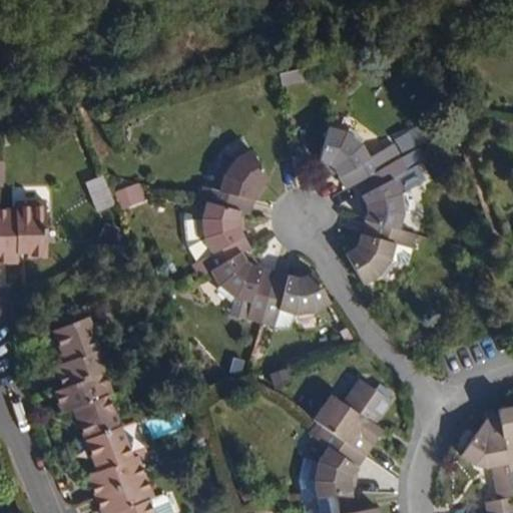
[(356,184),(366,178),(394,162),(386,150),(372,158),(362,142),(350,133),(332,128),(321,162),(330,165),(334,166),(338,170),(342,177),(350,172),(356,184)]
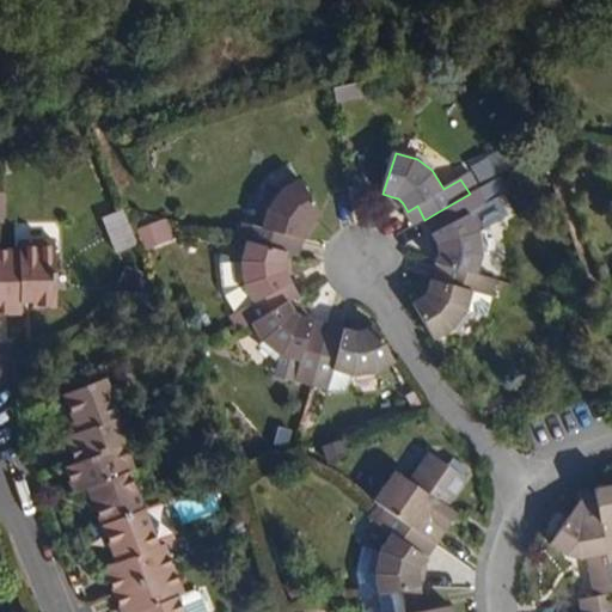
[(248,239),(289,250),(292,238),(303,240),(305,232),(307,225),(320,216),(298,181),(282,190),(268,207),(262,228),(242,222),(238,237),(248,239)]
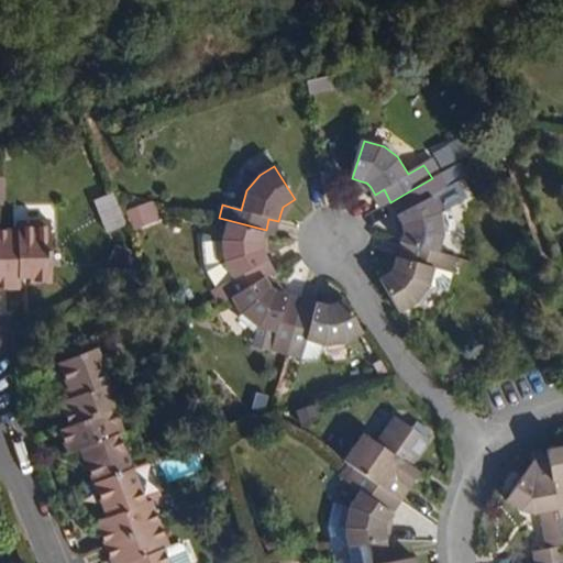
[(400,242),(411,245),(439,252),(443,232),(442,213),(432,196),(449,186),(441,173),(432,178),(401,196),(409,209),(398,216),(404,227),(400,242)]
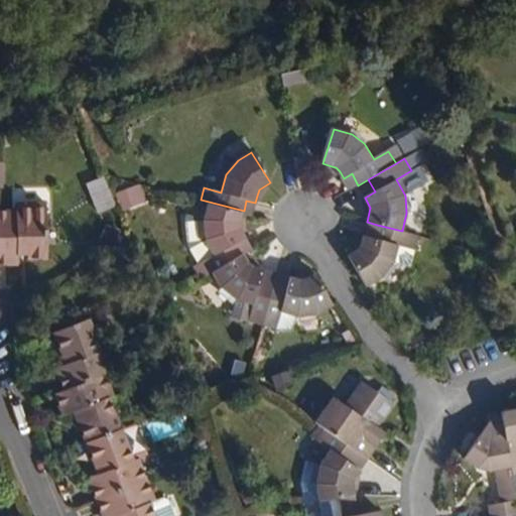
[(350,190),(358,185),(352,173),(344,178),(350,190)]
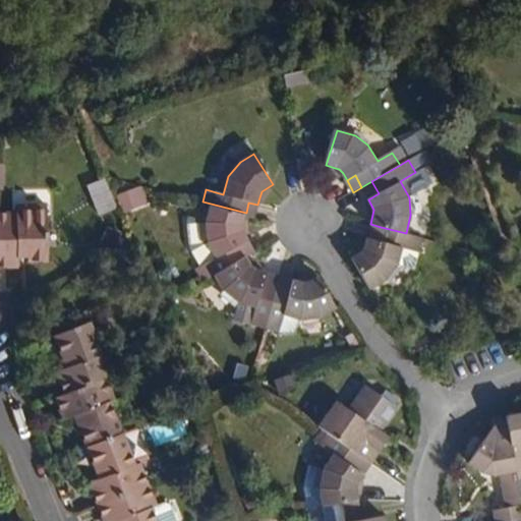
[(112,177),(91,184),(101,214),(123,207),(118,193),(112,177)]
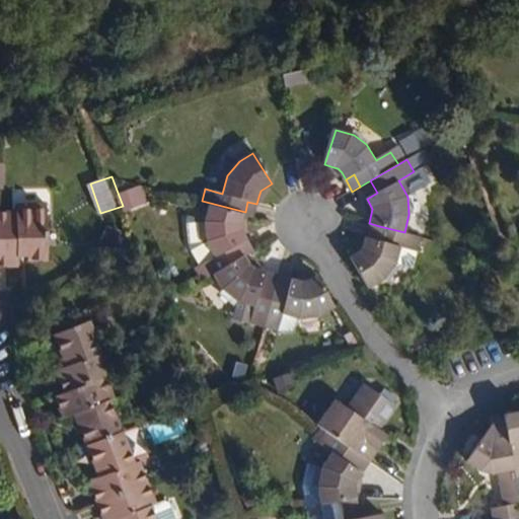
[(370,180),(360,187),(367,199),(377,193),(370,180)]
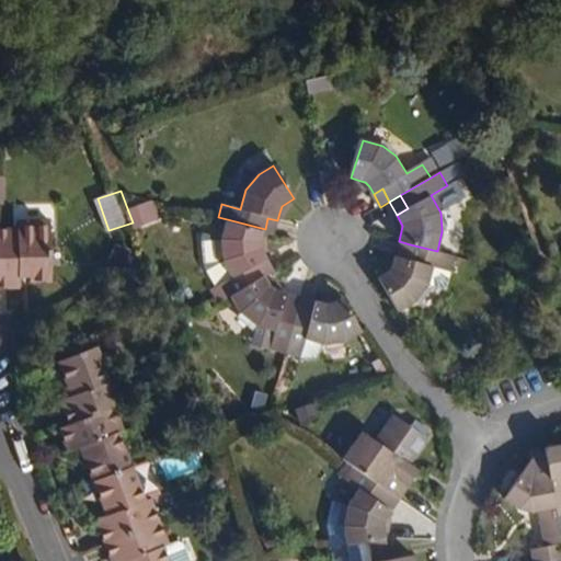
[(155,199),(127,208),(133,222),(135,229),(162,218),(155,199)]
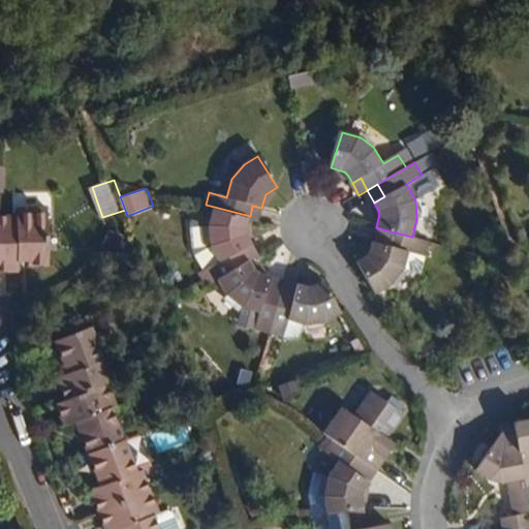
[(261,208),(252,206),(250,216),(258,218),(261,208)]
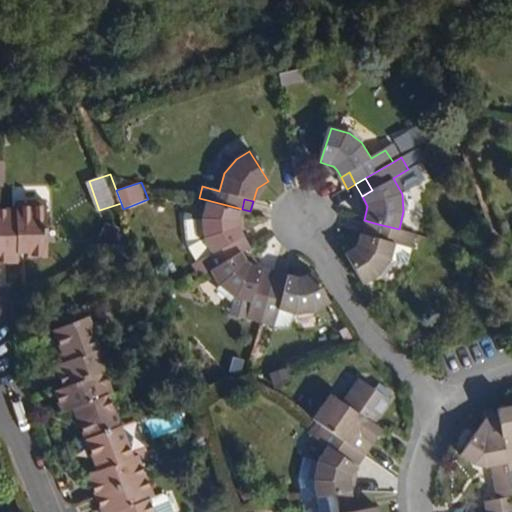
[(204,274),(212,269),(242,253),(235,241),(243,236),(237,227),(242,209),(207,200),(202,221),(204,236),(213,253),(198,261),(204,274)]
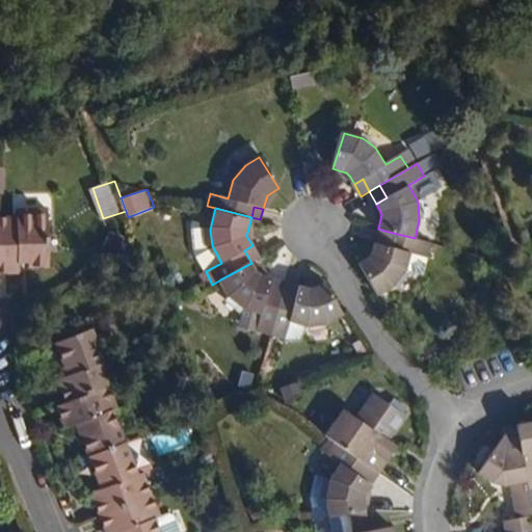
[(17,217),(0,216),(0,271),(19,272),(19,261),(29,262),(29,267),(49,266),(48,209),(17,209),(17,217)]
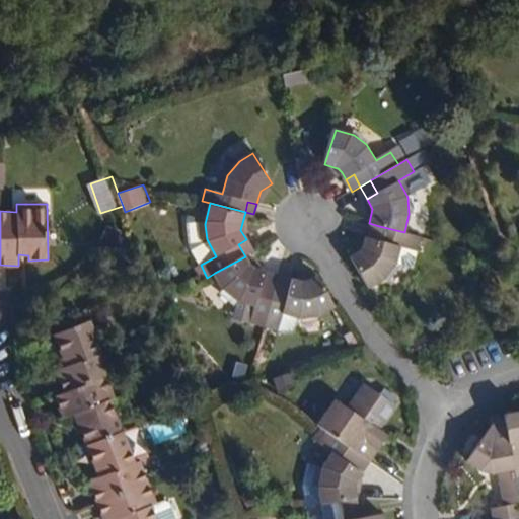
[(379,226),(369,223),(366,236),(376,239),(379,226)]
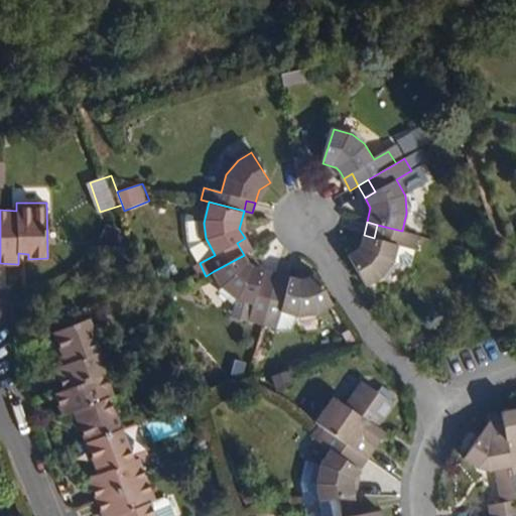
[(402,231),(377,225),(374,238),(364,235),(363,240),(361,246),(350,253),(369,283),(386,272),(395,262),(399,243),(415,248),(419,236),(402,231)]
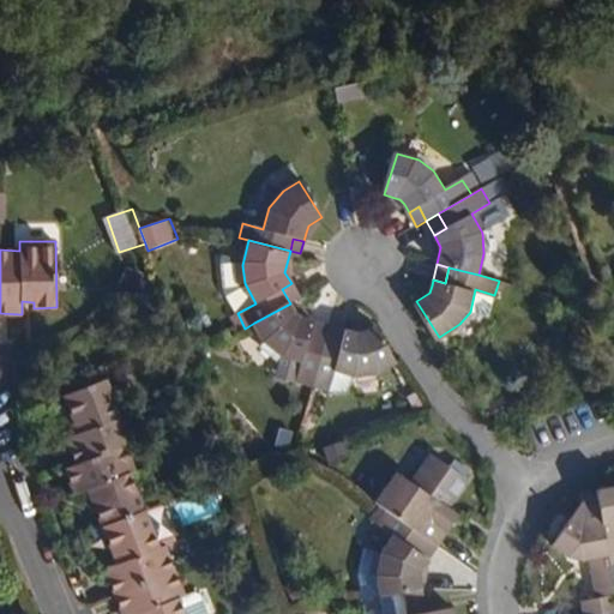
[(300,298),(292,283),(282,289),(290,304),(300,298)]
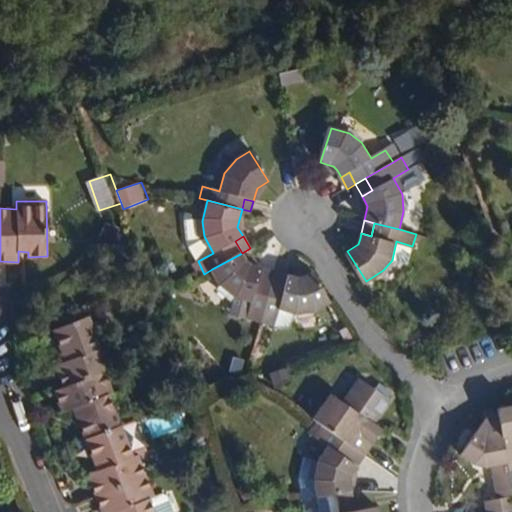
[(412,246),(396,241),(392,260),(408,263),(412,246)]
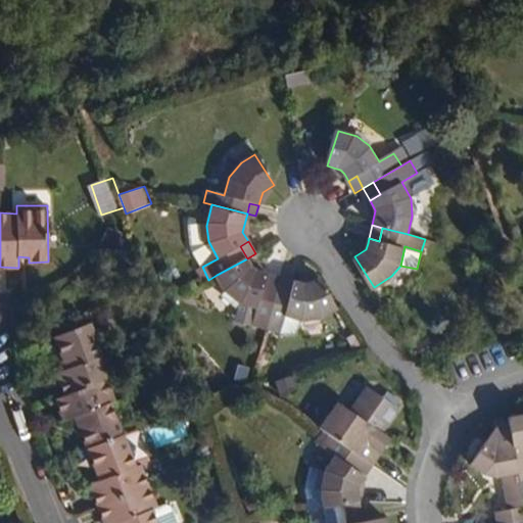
[(247,258),(217,275),(228,295),(238,302),(256,307),(252,325),(268,329),(278,288),(264,283),(267,273),(258,271),(253,268),(247,258)]
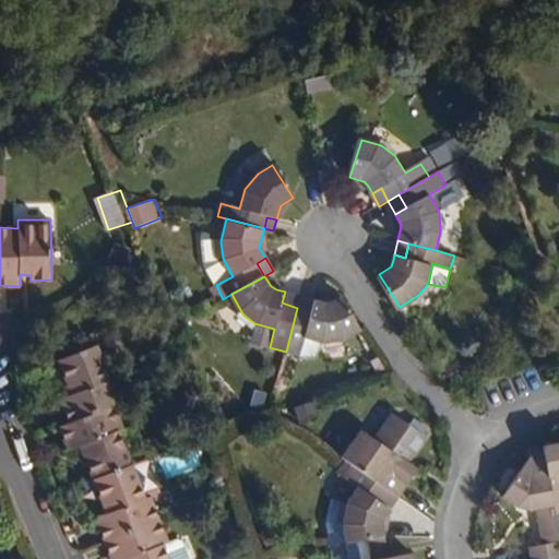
[(297,308),(300,296),(290,294),(285,292),(282,302),(297,308)]
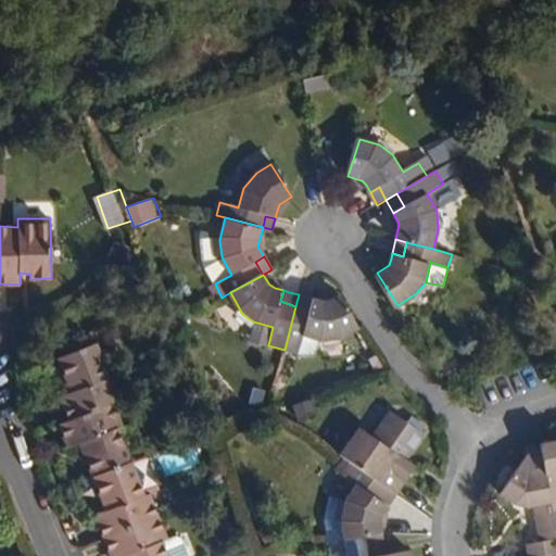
[(307,310),(295,306),(285,350),(297,353),(302,335),(319,340),(337,337),(354,326),(336,292),(323,300),(311,298),(307,310)]
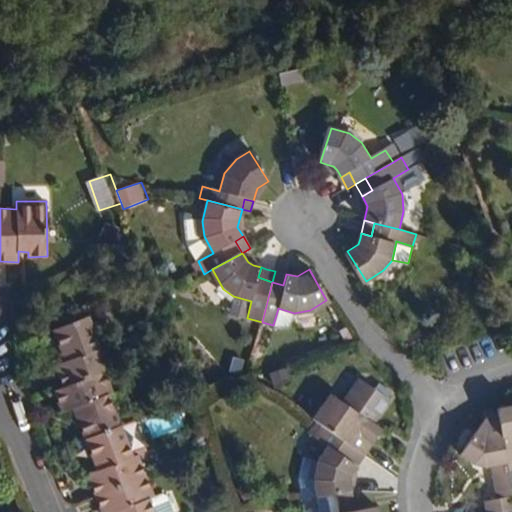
[(275,271),(272,282),(283,285),(286,274),(275,271)]
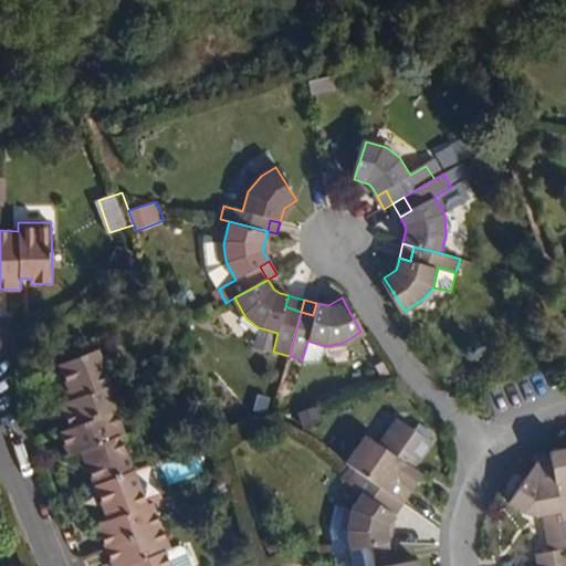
[(61,404),(71,429),(115,410),(125,406),(115,381),(111,384),(96,349),(60,365),(72,398),(61,404)]
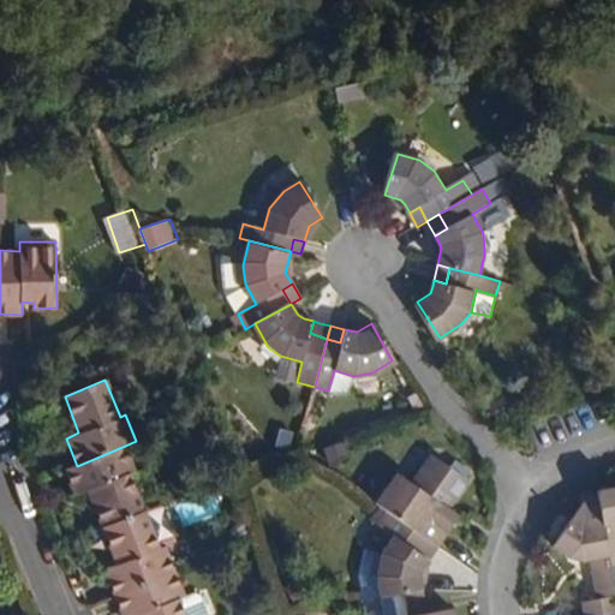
[(89,490),(105,529),(144,513),(130,473),(136,471),(125,446),(77,466),(66,472),(77,495),(89,490)]
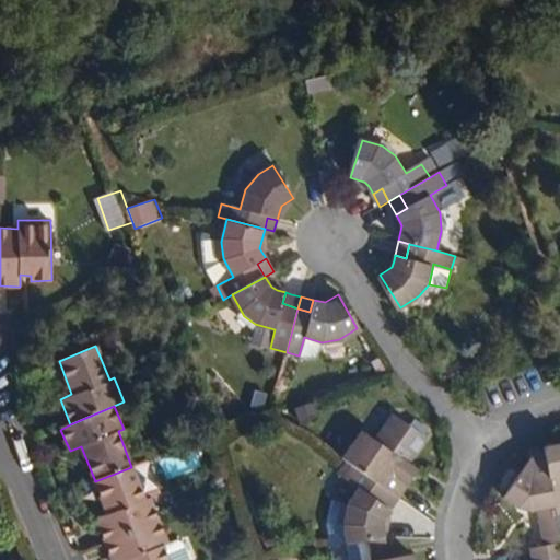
[(357,465),(389,489),(399,496),(418,469),(401,458),(405,453),(412,458),(427,438),(395,415),(376,441),(365,432),(358,445),(353,442),(342,456),(352,463),(357,465)]
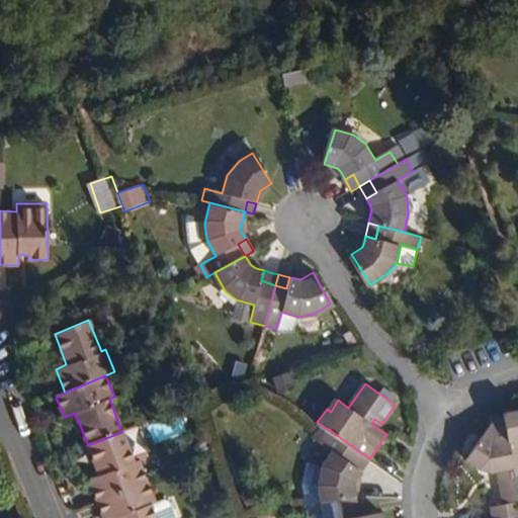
[(517,409),(503,413),(508,443),(514,476),(517,475),(517,409)]
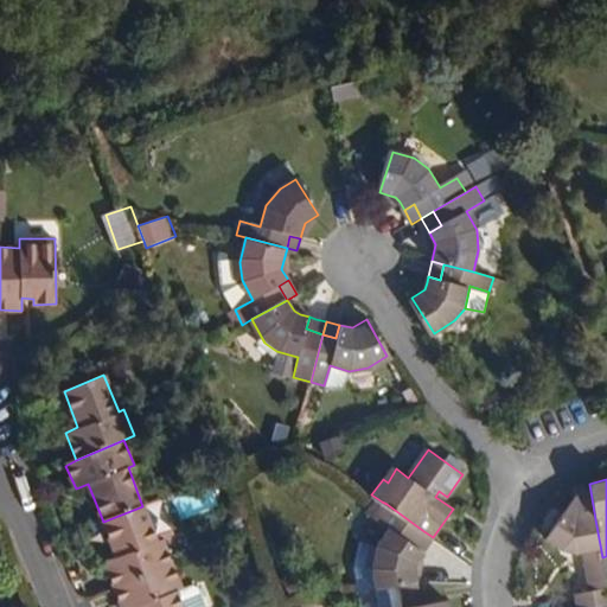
[(387,504),(382,502),(371,517),(388,529),(376,545),(372,566),(377,588),(400,583),(417,580),(419,580),(415,562),(421,553),(410,544),(422,530),(387,504)]
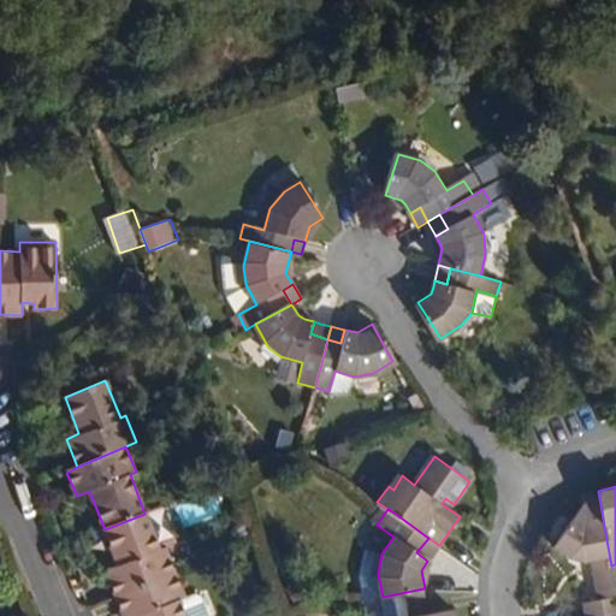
[(144,514),(105,529),(118,564),(106,570),(116,596),(176,572),(165,546),(159,548),(144,514)]
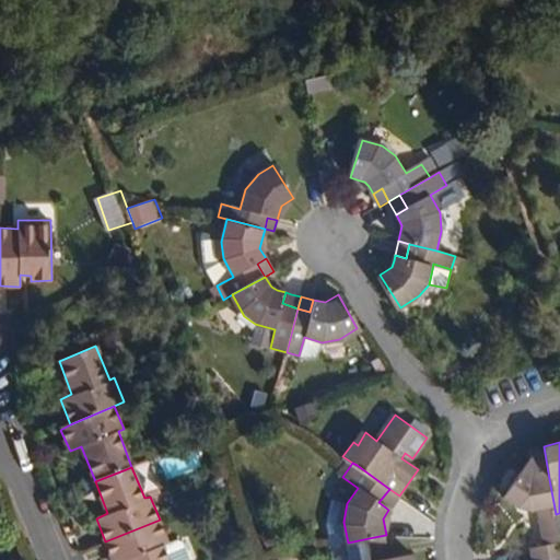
[(559,536),(556,514),(549,479),(533,482),(522,475),(503,500),(517,510),(531,512),(538,511),(544,548),(533,550),(534,559),(551,559),(552,559),(559,558),(559,536)]
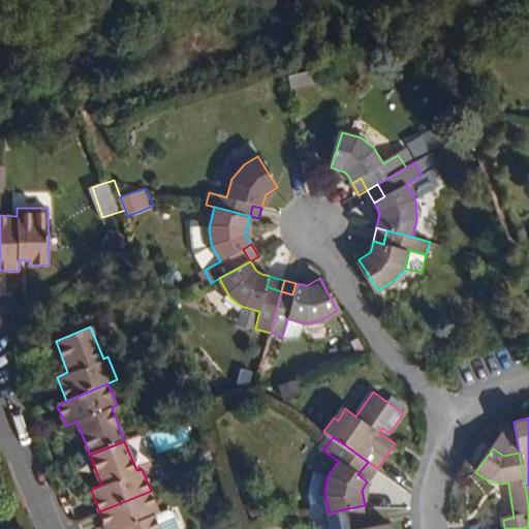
[(377,468),(368,462),(358,474),(367,481),(377,468)]
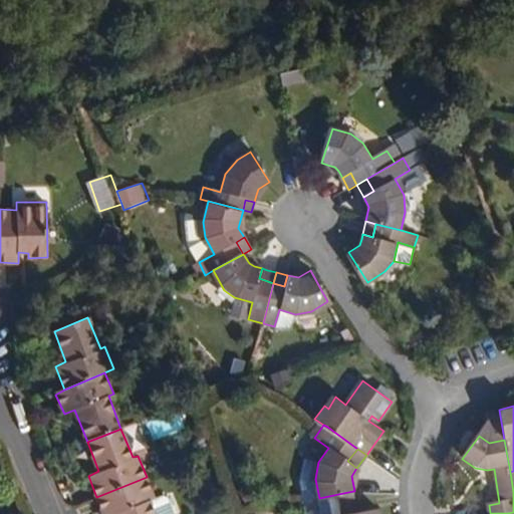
[(155,499),(147,477),(96,497),(102,513),(174,513),(168,498),(163,494),(155,499)]
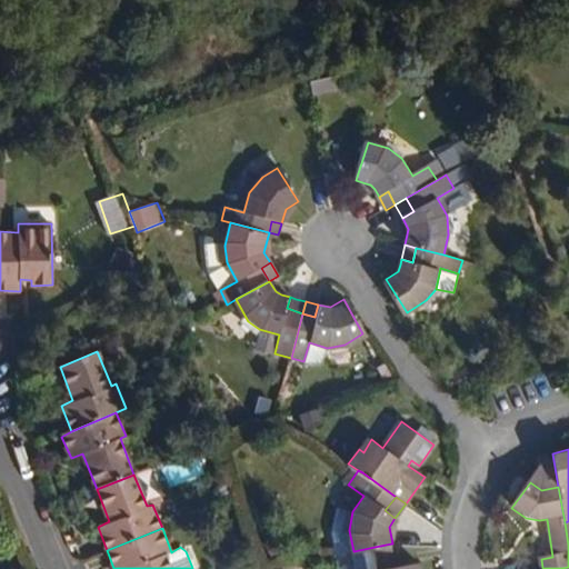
[(422,568),(421,561),(395,567),(391,543),(375,547),(379,568),(422,568)]
